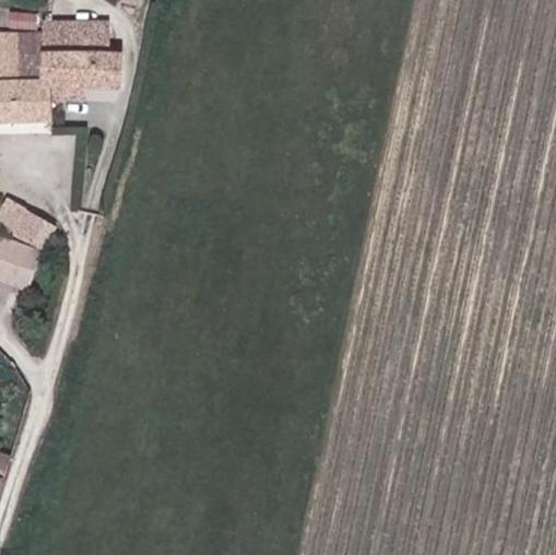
[(109,26),(0,31),(0,121),(51,118),(50,82),(121,84),(120,57),(109,57),(109,26)]
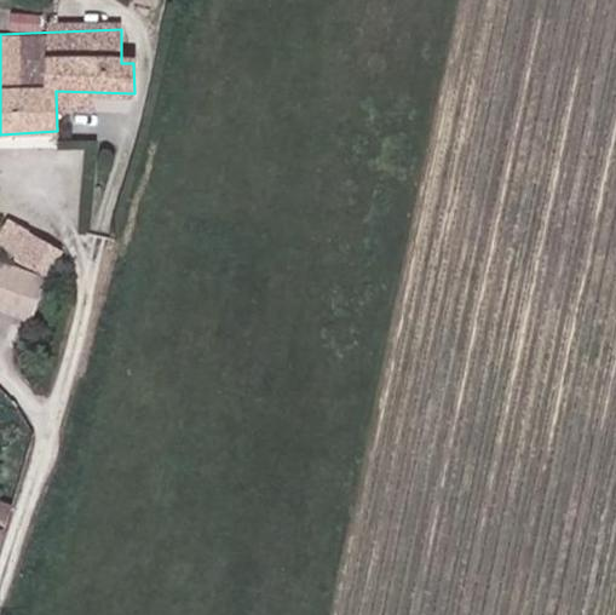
[(5,217),(0,226),(0,249),(11,257),(26,230),(5,217)]
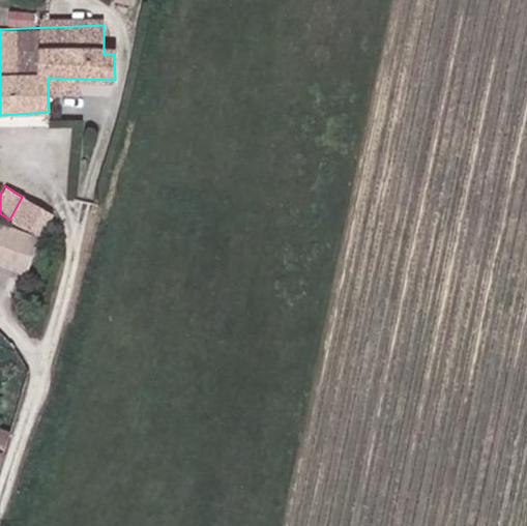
[(38,237),(50,213),(22,197),(9,220),(38,237)]
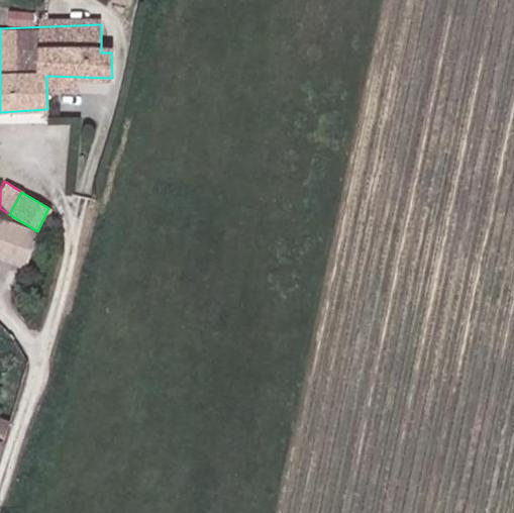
[(0,262),(17,269),(28,236),(0,225),(0,262)]
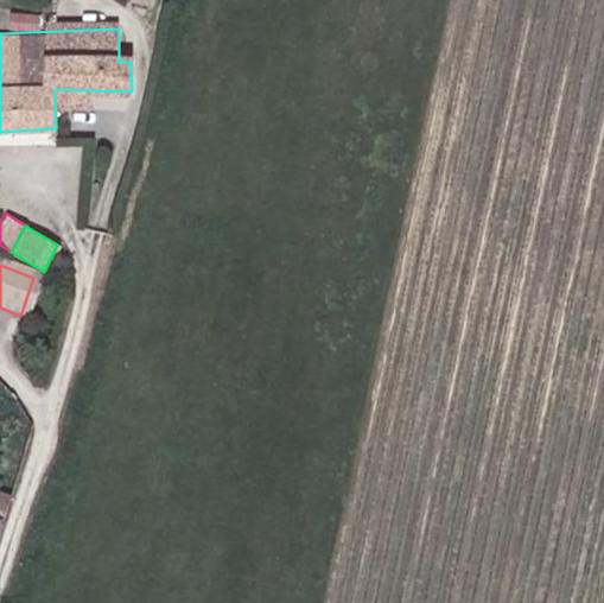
All buildings are outlined.
